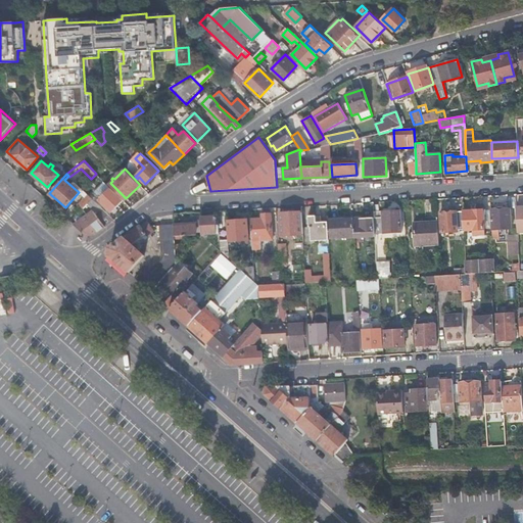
[(123,199),(104,181),(101,184),(105,188),(108,191),(100,199),(111,211),(123,199)]
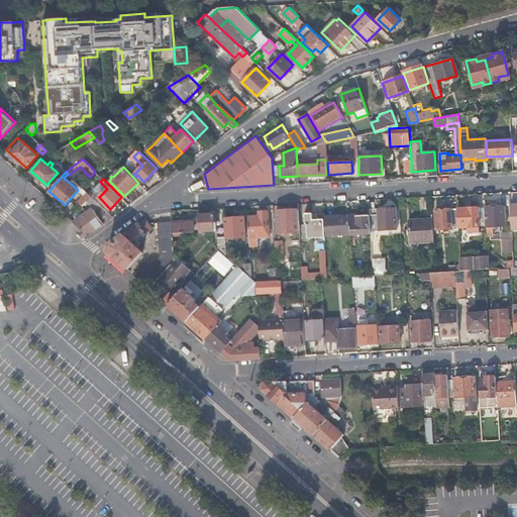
[(87,200),(91,196),(80,185),(78,187),(85,193),(78,200),(83,205),(87,200)]
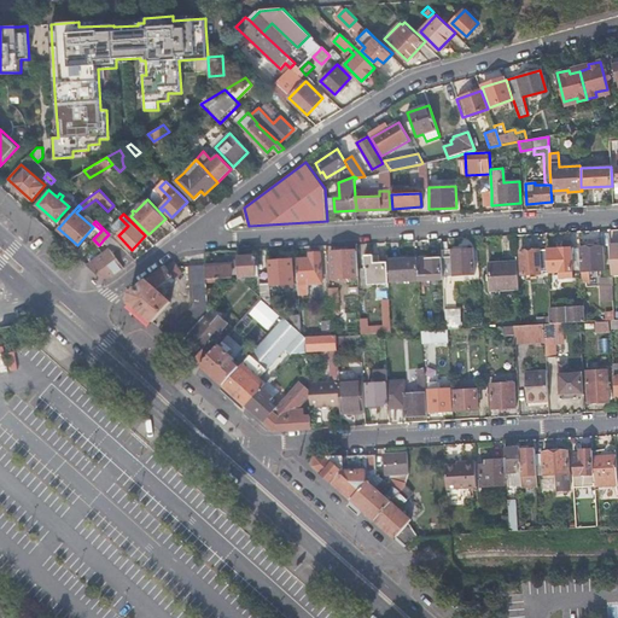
[(115,232),(118,235),(128,226),(124,222),(115,232)]
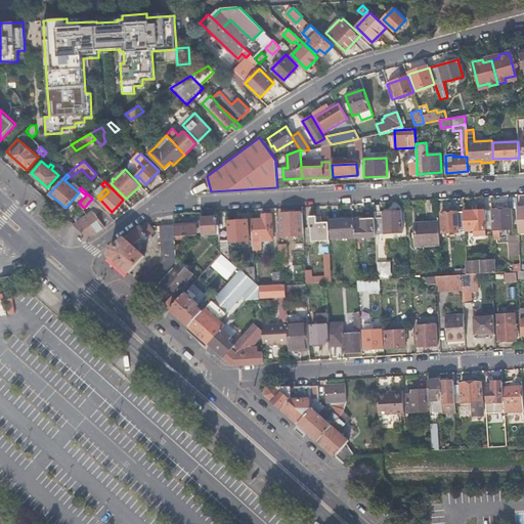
[(94,235),(115,220),(92,199),(88,203),(91,208),(93,211),(75,224),(87,234),(94,235)]
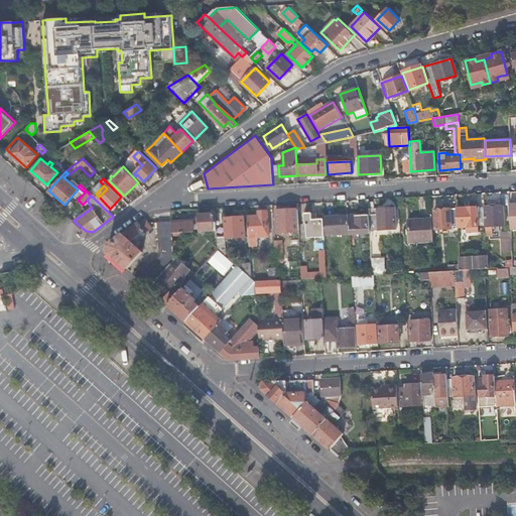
[(71,201),(62,211),(68,215),(77,206),(71,201)]
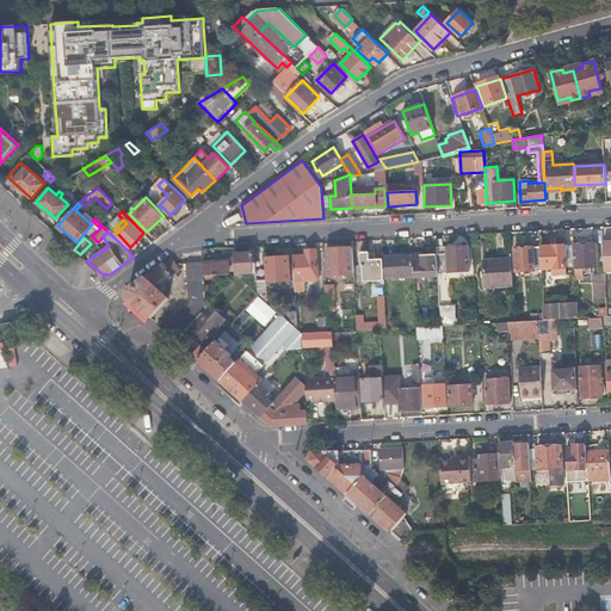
[(574,266),(574,267),(597,266),(594,244),(573,245),(574,266)]
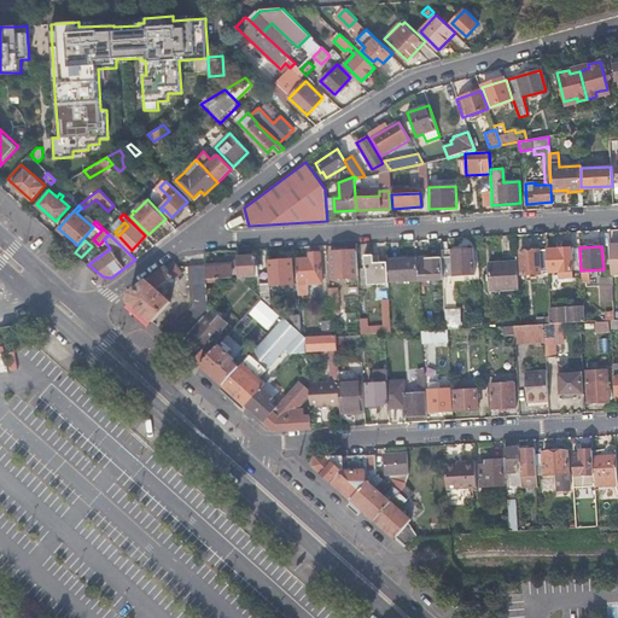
[(570,248),(547,249),(548,272),(563,270),(563,278),(571,278),(571,270),(570,248)]
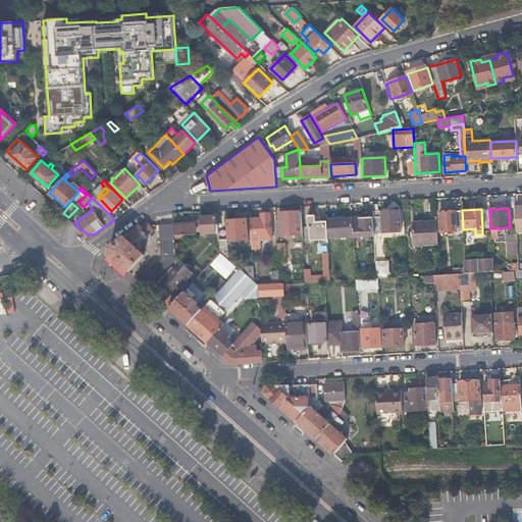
[(489,209),(481,209),(482,228),(490,227),(489,209)]
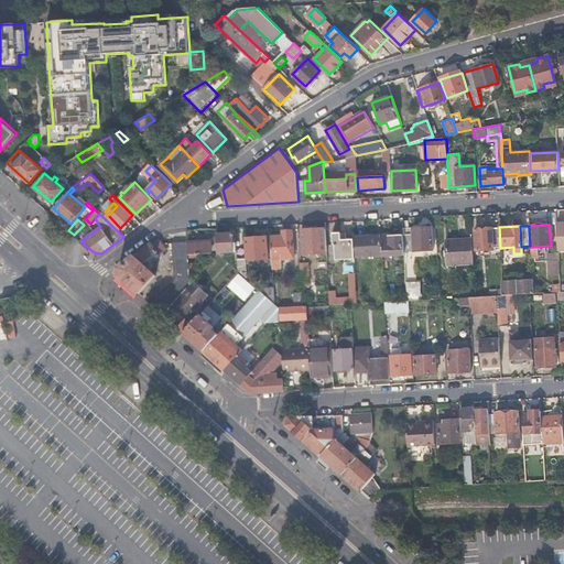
[(402,235),(403,251),(432,249),(431,227),(412,229),(413,235),(402,235)]
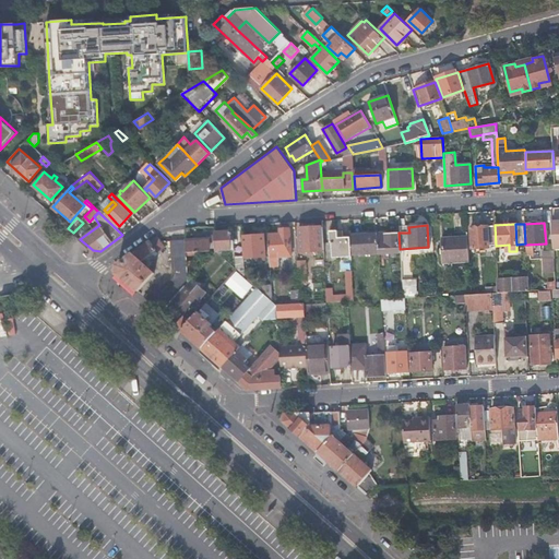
[(472,248),(496,247),(496,246),(495,225),(471,227),(472,248)]
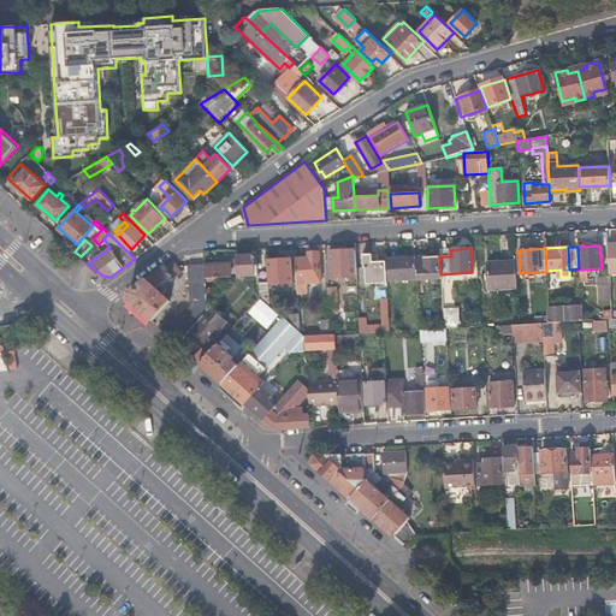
[(330,278),(356,276),(354,249),(329,250),(330,278)]
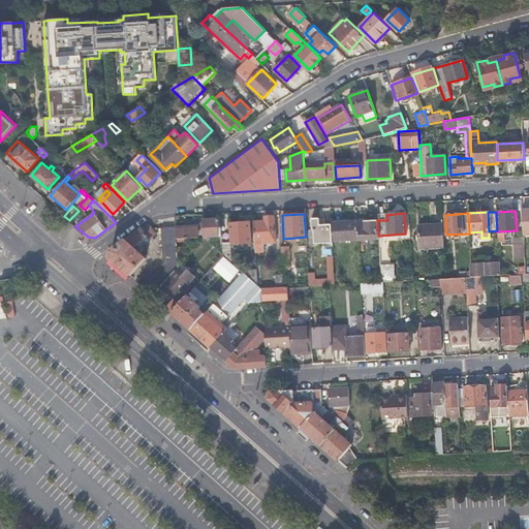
[(252,221),(254,251),(262,250),(262,242),(275,241),(273,216),(265,216),(265,221),(252,221)]
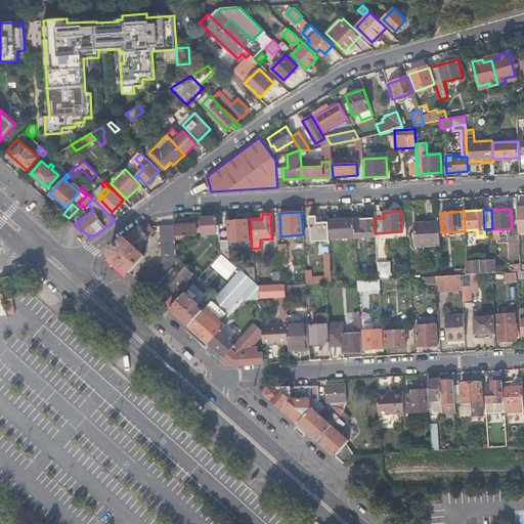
[(326,241),(329,241),(329,238),(328,223),(316,223),(315,216),(308,217),(308,227),(310,227),(311,242),(321,242),(321,245),(326,245),(326,241)]
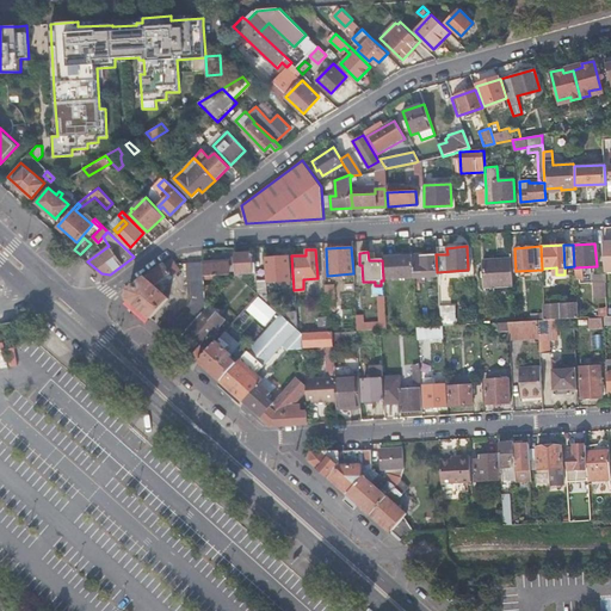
[(234,273),(241,279),(245,276),(244,272),(254,272),(254,265),(252,265),(251,253),(234,254),(234,273)]
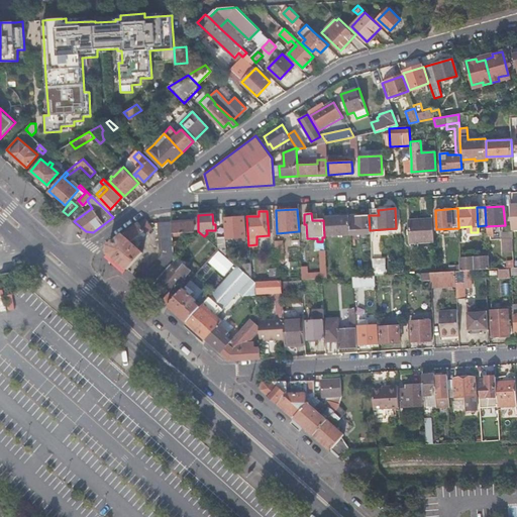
[(349,235),(370,234),(370,230),(369,215),(351,216),(351,215),(348,215),(348,216),(349,234),(349,235)]
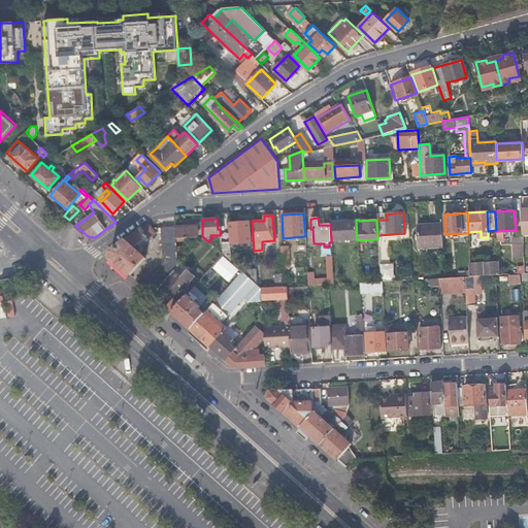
[(331,240),(357,239),(356,221),(330,223),(330,225),(331,240)]
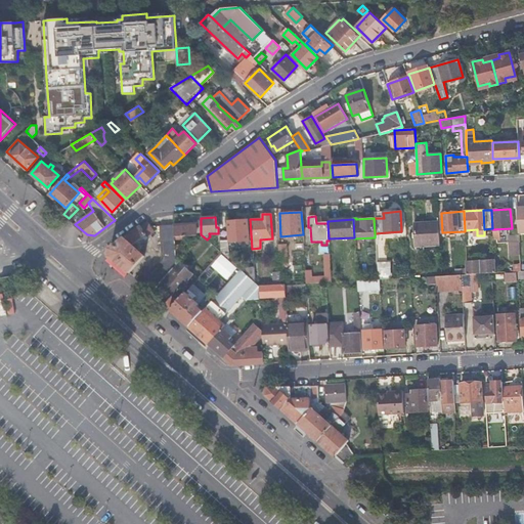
[(227,239),(227,241),(248,239),(247,220),(226,221),(227,228),(227,239)]
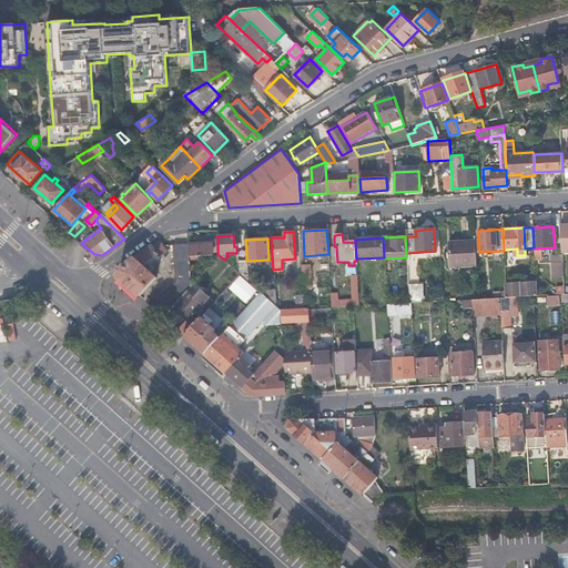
[(168,251),(159,240),(120,269),(119,273),(119,277),(140,295),(156,277),(143,265),(159,254),(160,256),(168,251)]
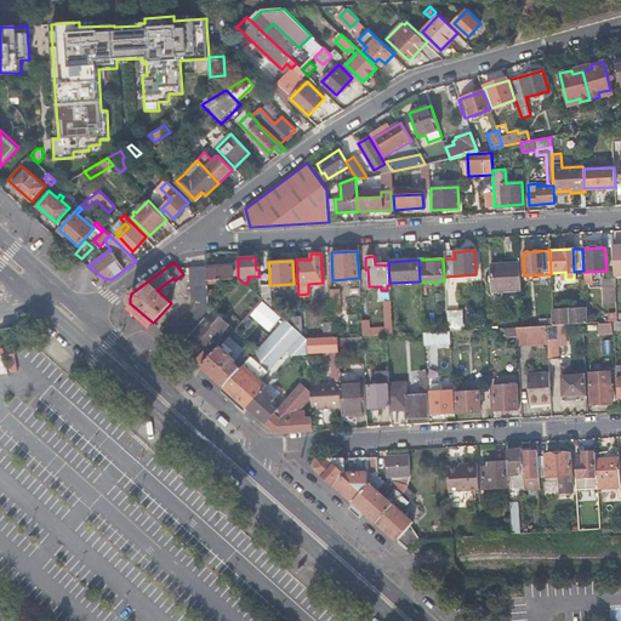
[(493,291),(520,290),(519,263),(491,265),(493,291)]
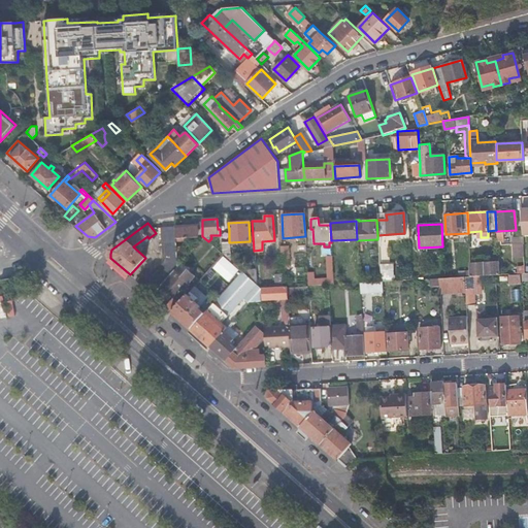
[(197,225),(174,227),(175,232),(175,238),(198,236),(197,225)]
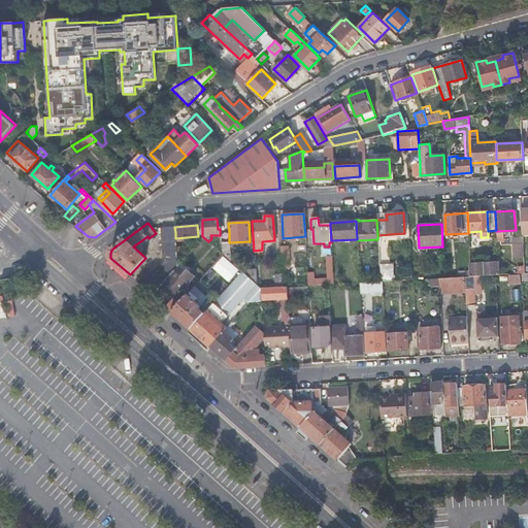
[(152,294),(161,284),(177,265),(175,238),(175,232),(174,227),(160,228),(161,238),(163,262),(153,273),(146,268),(136,279),(152,294)]
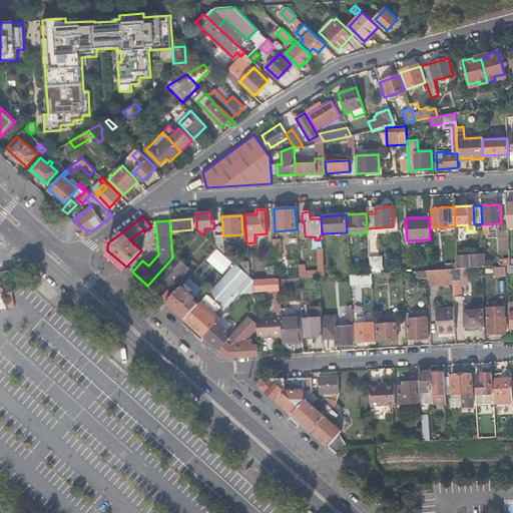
[(215,246),(223,253),(222,235),(222,234),(216,234),(214,235),(215,246)]
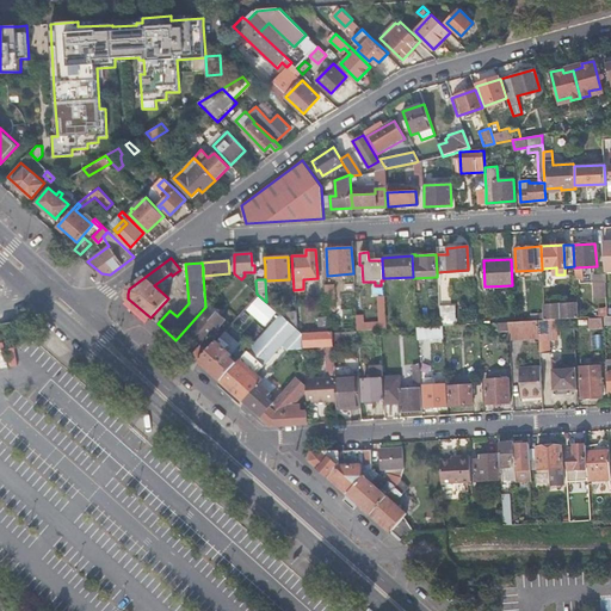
[(605,296),(605,291),(605,281),(591,281),(592,297),(605,296)]
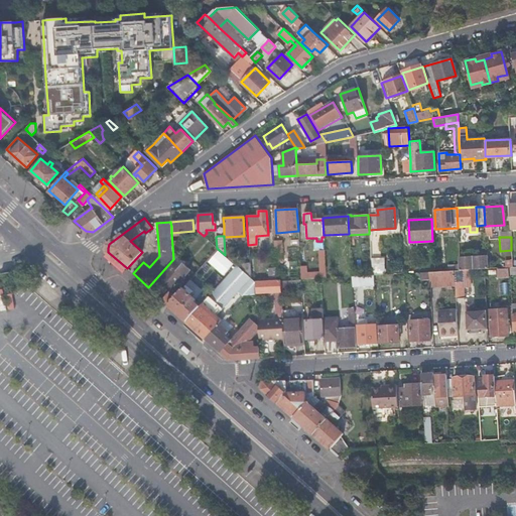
[(273,241),(274,256),(282,256),(281,240),(273,241)]
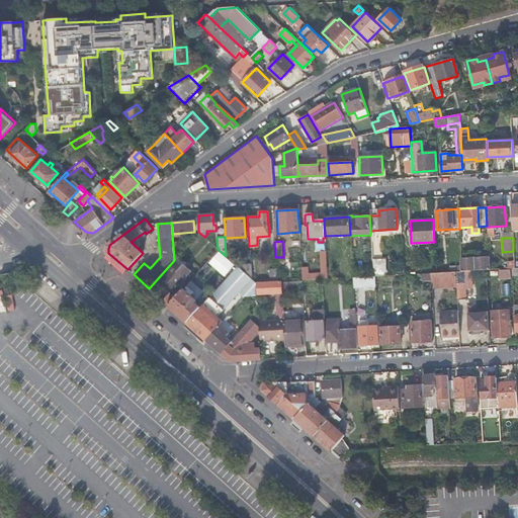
[(304,279),(329,279),(329,250),(321,250),(321,272),(310,272),(310,266),(303,266),(304,279)]
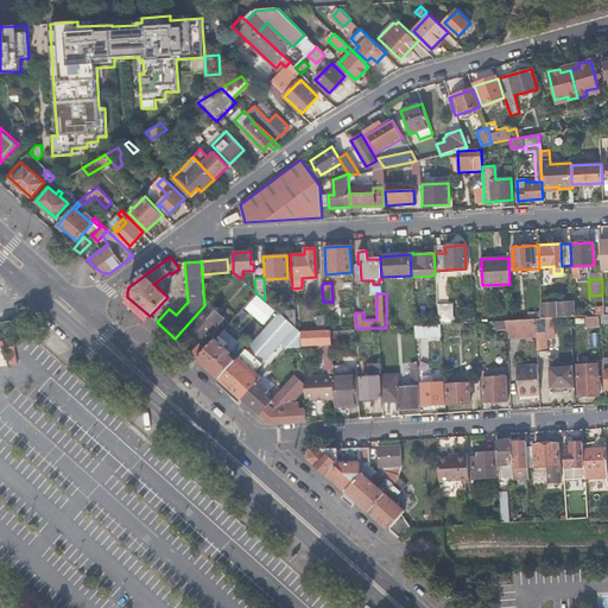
[(191,353),(197,358),(208,347),(203,342),(207,339),(217,325),(216,324),(225,315),(208,301),(204,305),(185,327),(202,341),(191,353)]
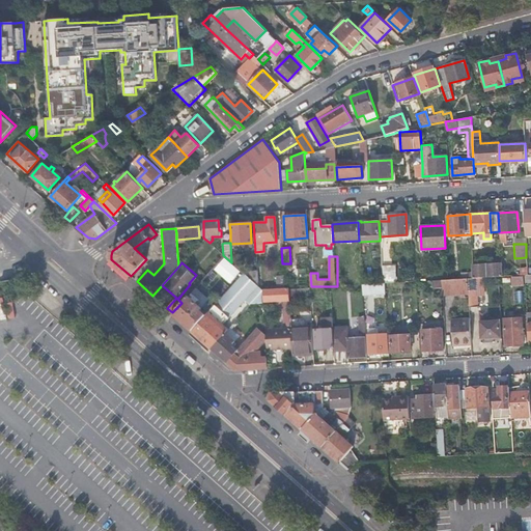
[(472,264),(473,277),(477,277),(498,276),(501,275),(501,271),(501,262),(472,264)]
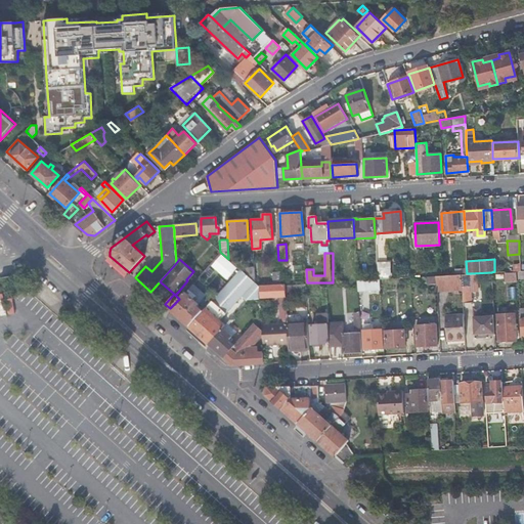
[(388,263),(379,263),(379,272),(389,271),(388,263)]
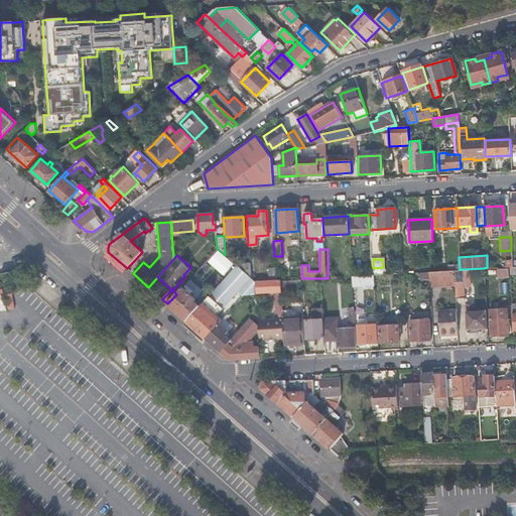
[(236,264),(250,277),(249,263),(236,264)]
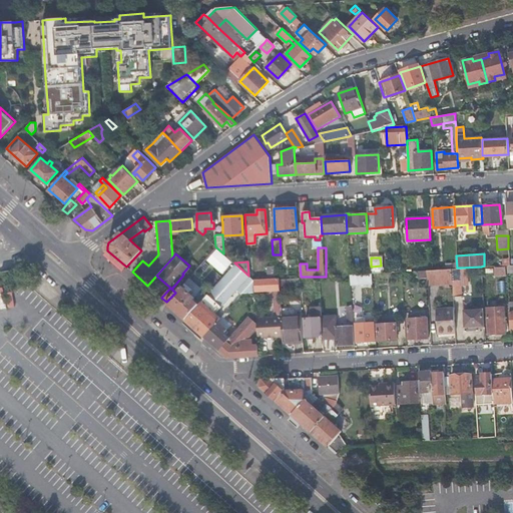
[(253,291),(253,280),(248,276),(234,263),(225,273),(203,298),(198,304),(184,319),(203,335),(216,321),(222,314),(217,309),(235,288),(241,293),(254,293),(253,291)]
